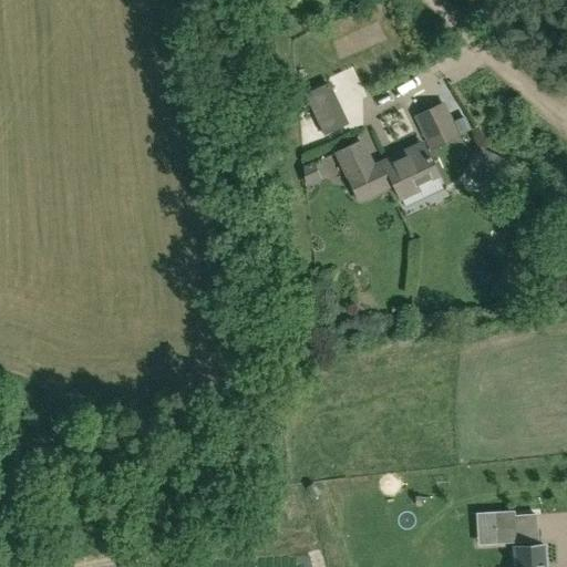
[(302,95),(322,136),(348,124),(328,83),(302,95)]
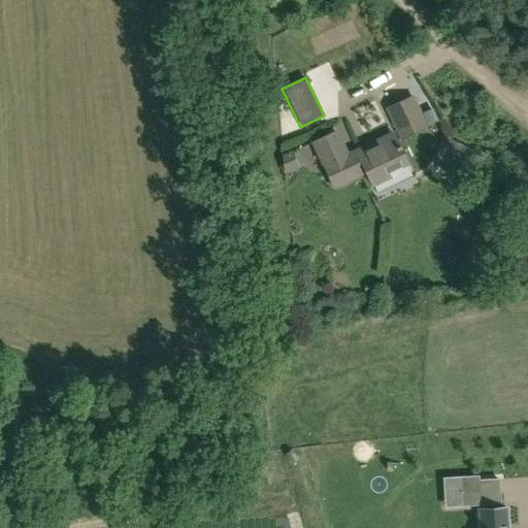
[(403,140),(431,128),(416,95),(388,107),(403,140)]
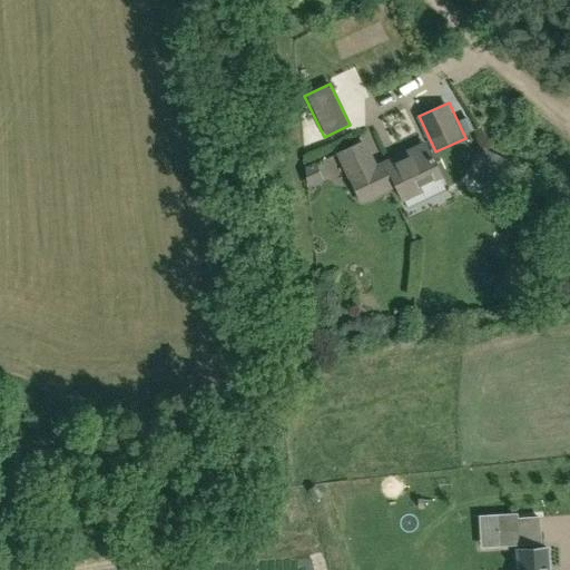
[(364,139),(337,153),(350,178),(360,200),(394,185),(401,199),(402,198),(406,207),(444,189),(438,176),(440,175),(429,150),(415,156),(412,149),(376,166),(364,139)]
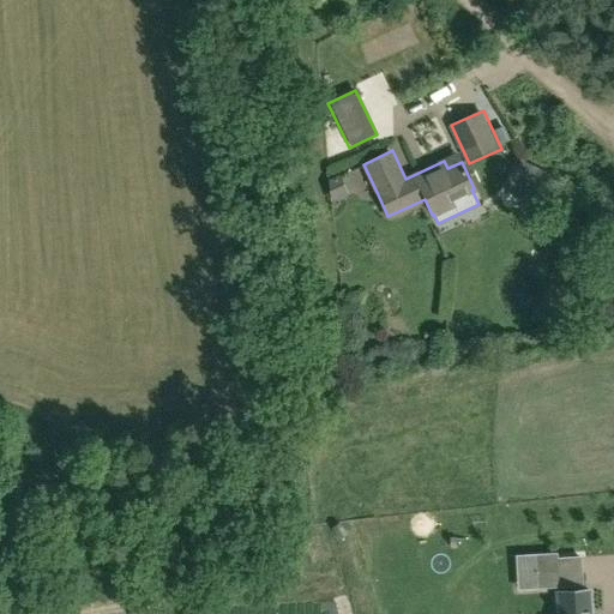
[(507,181),(536,194),(547,173),(518,160),(507,181)]
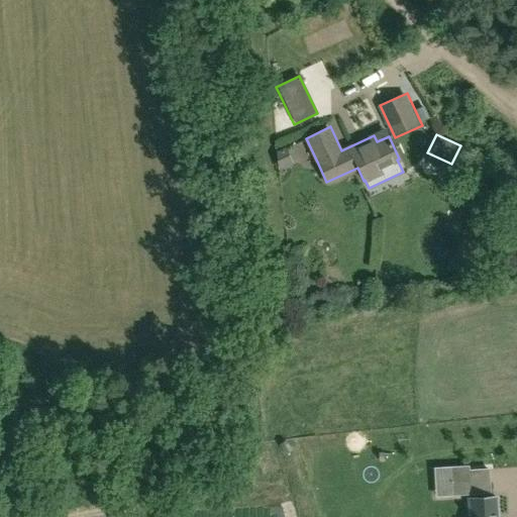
[(449,468),(434,469),(436,498),(451,497),(491,494),(489,469),(469,471),(469,467),(449,468)]
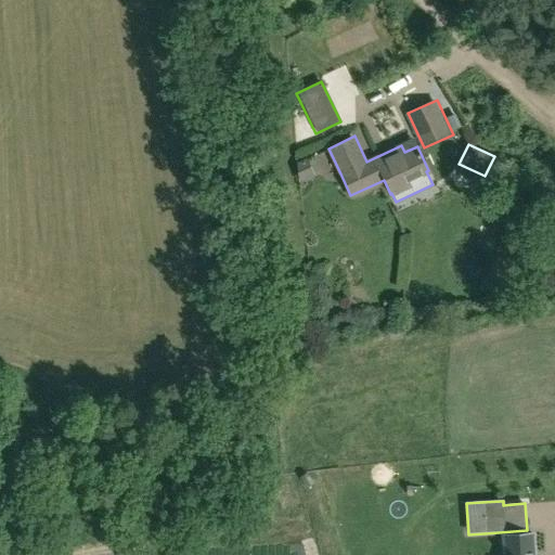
[(532,554),(531,533),(503,536),(504,554),(532,554)]
